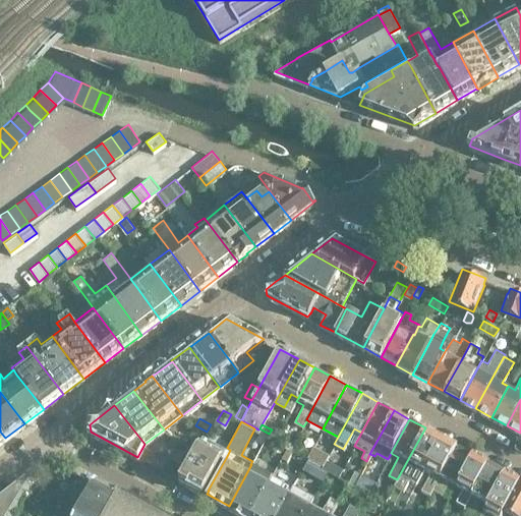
[(394,483),(395,483),(404,489),(416,466),(422,470),(441,437),(425,427),(397,479),(394,483)]
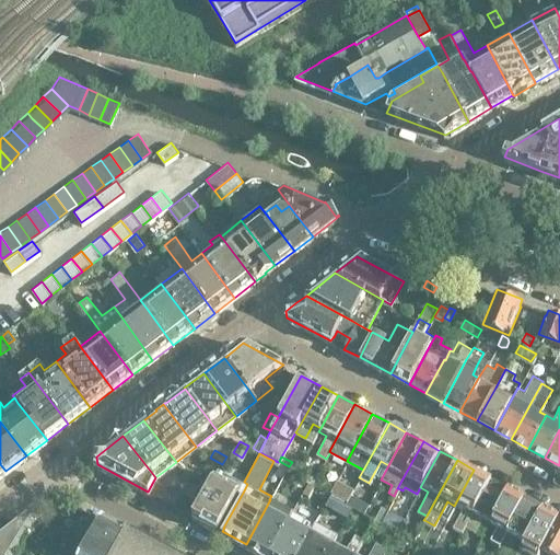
[(282,466),(276,462),(272,467),(279,471),(282,466)]
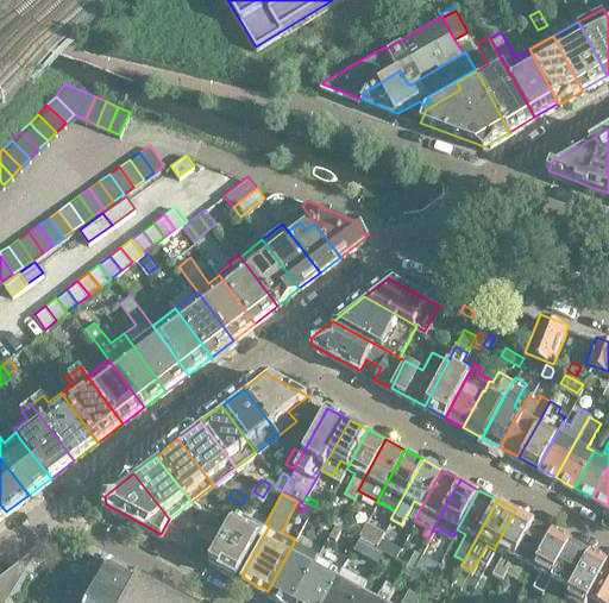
[(231,522),(238,509),(230,504),(221,517),(231,522)]
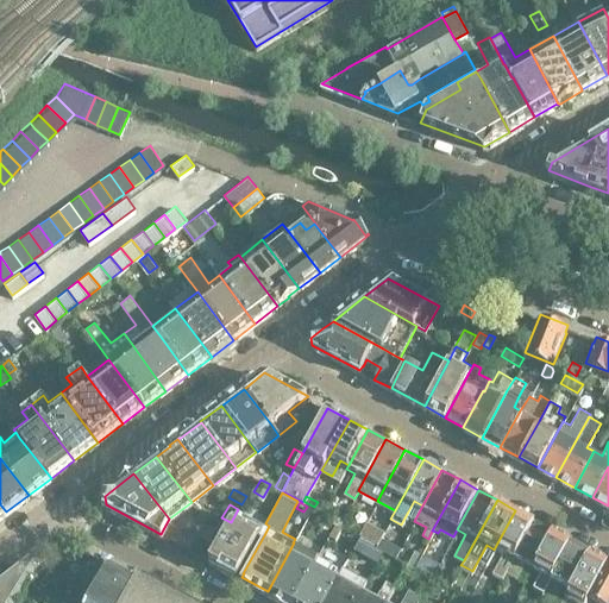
[(212,557),(209,561),(236,576),(239,572),(261,532),(264,525),(238,509),(231,522),(226,531),(212,557)]
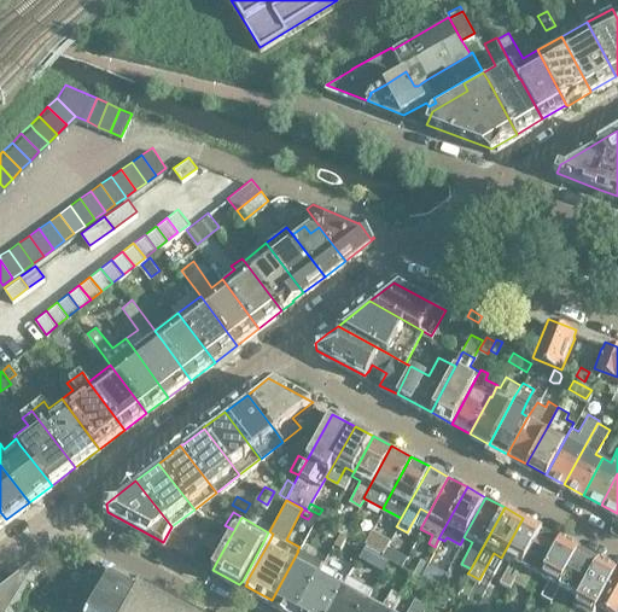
[(523,518),(501,558),(509,563),(500,580),(511,586),(514,580),(542,528),(523,518)]
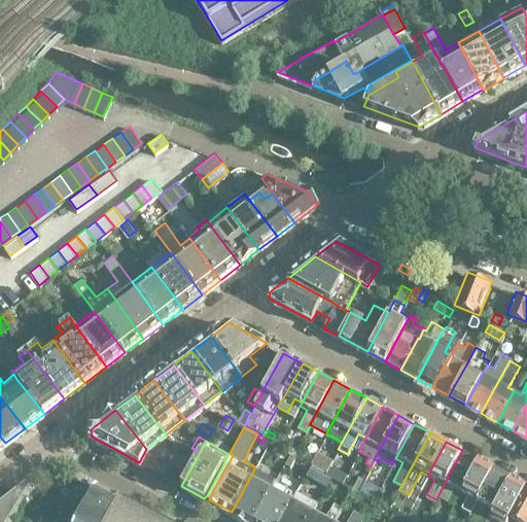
[(438,494),(443,496),(445,492),(450,495),(455,486),(463,490),(479,459),(462,450),(438,494)]
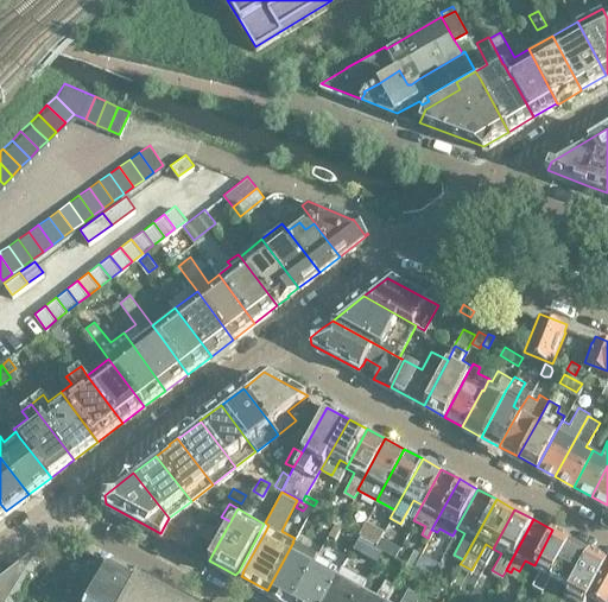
[(329,533),(335,536),(340,526),(334,523),(329,533)]
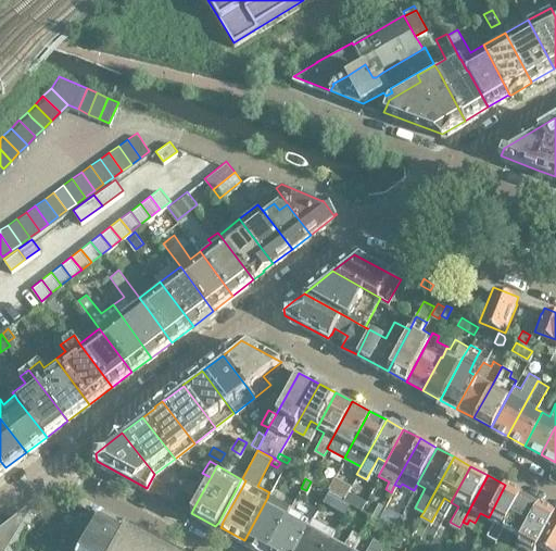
[(200,497),(206,485),(199,479),(191,492),(200,497)]
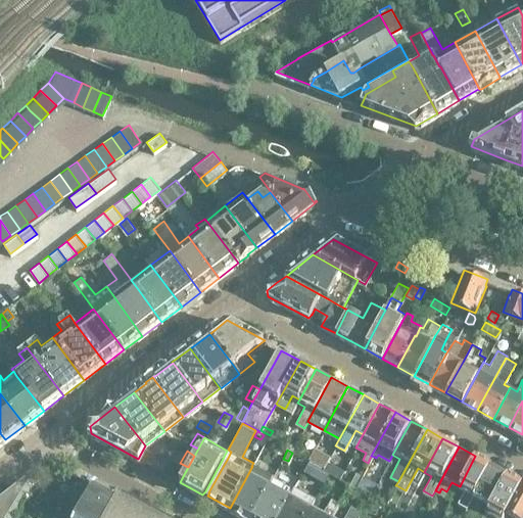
[(328,460),(313,452),(308,460),(323,468),(328,460)]
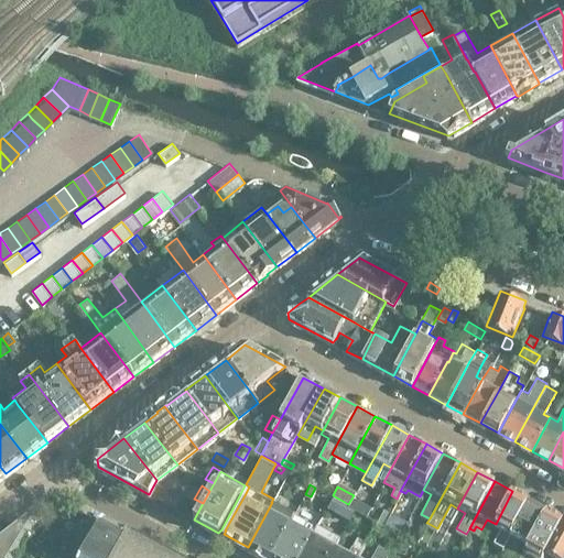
[(512,491),(496,524),(501,527),(494,542),(503,547),(511,533),(510,532),(529,500),(512,491)]
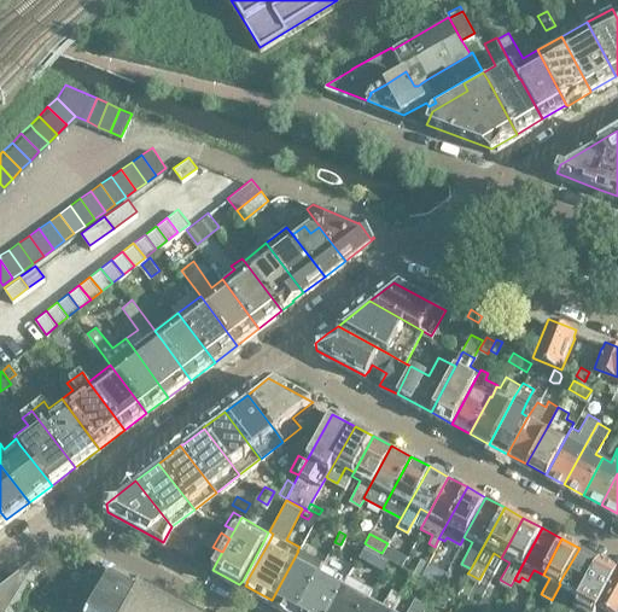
[(58,540),(30,563),(38,571),(69,546),(58,540)]
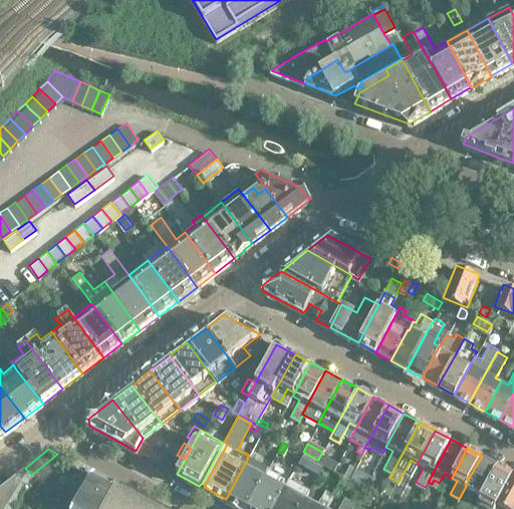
[(177,472),(185,459),(177,455),(167,449),(159,462),(177,472)]
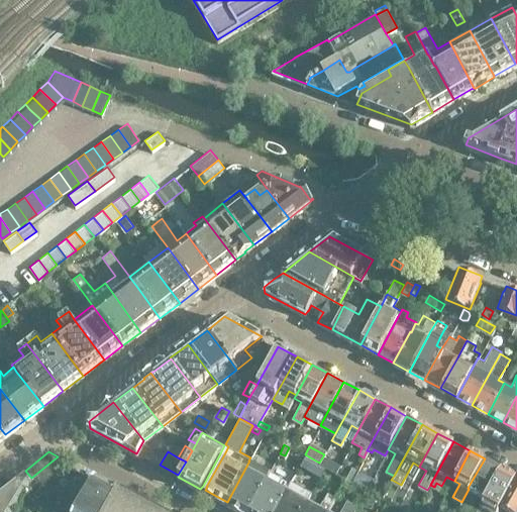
[(306,468),(310,459),(304,455),(299,465),(306,468)]
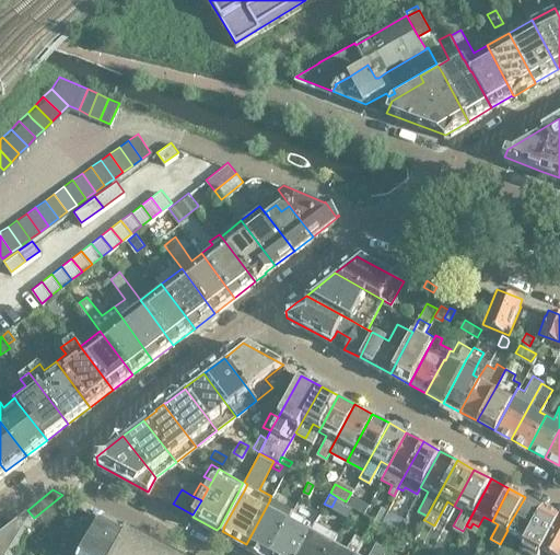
[(370,505),(351,494),(347,501),(365,512),(370,505)]
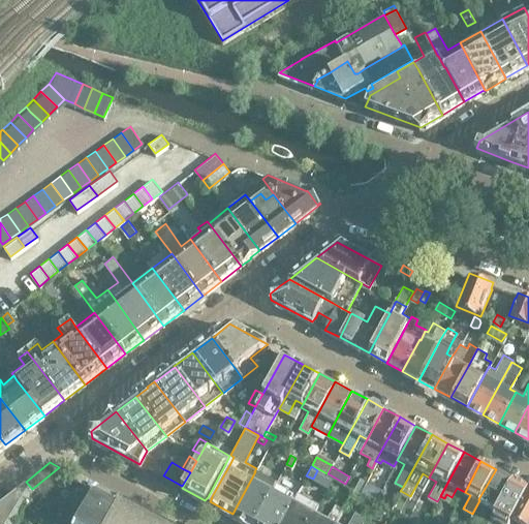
[(255,471),(232,514),(251,523),(253,523),(276,482),(277,482),(282,472),(276,468),(270,479),(255,471)]
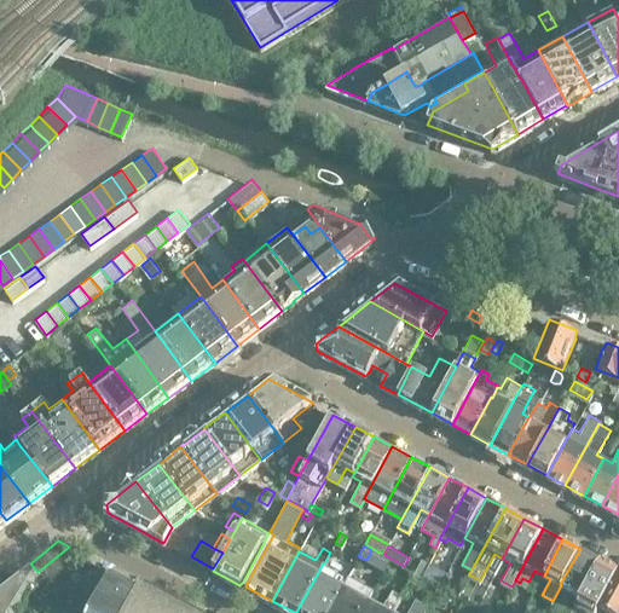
[(561,585),(553,601),(551,602),(562,608),(572,591),(579,595),(599,559),(580,549),(560,584),(561,585)]
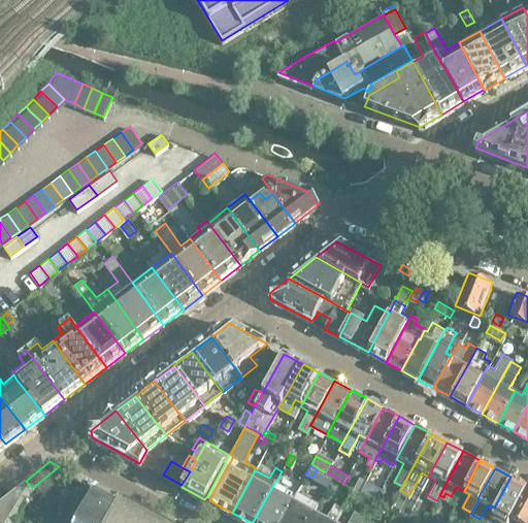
[(70,522),(75,522),(97,488),(72,475),(50,511),(70,522)]
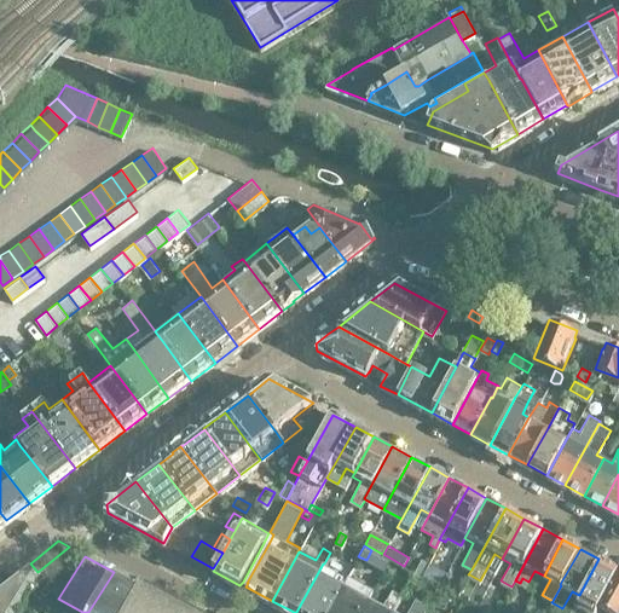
[(427,562),(420,557),(417,564),(409,557),(405,564),(414,570),(421,573),(427,562)]
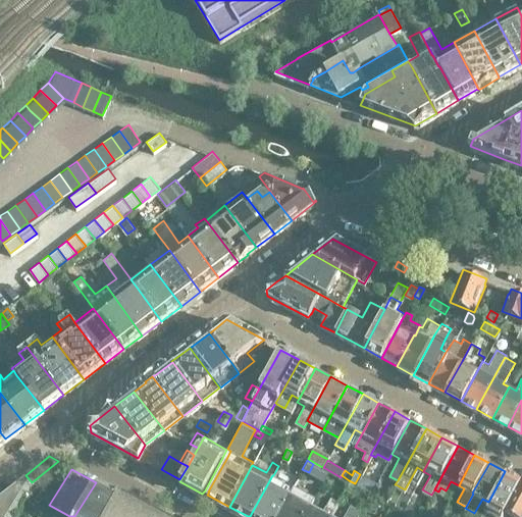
[(505,471),(488,502),(488,505),(494,508),(489,516),(502,516),(504,513),(511,499),(521,480),(505,471)]
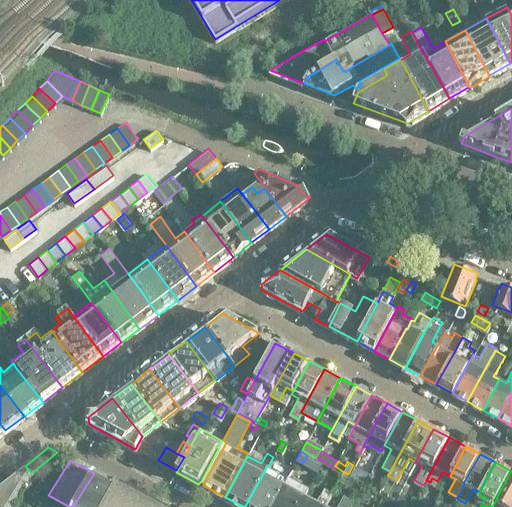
[(25,466),(5,481),(16,497),(31,473),(25,466)]
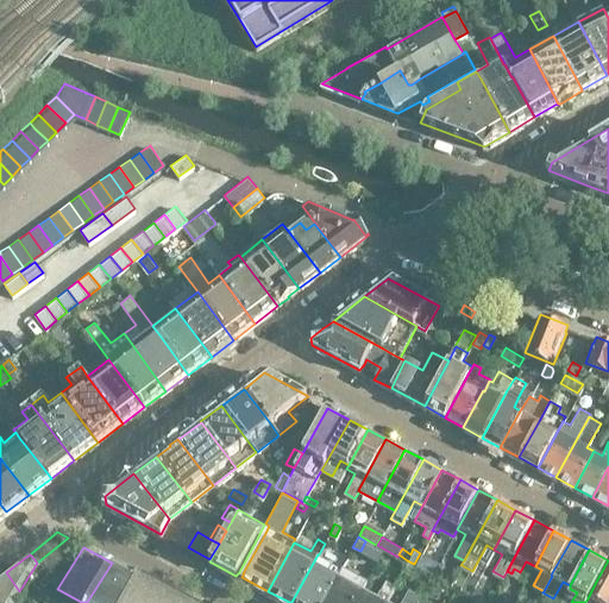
[(318,554),(292,602),(322,602),(343,566),(343,565),(341,566),(319,554),(318,554)]
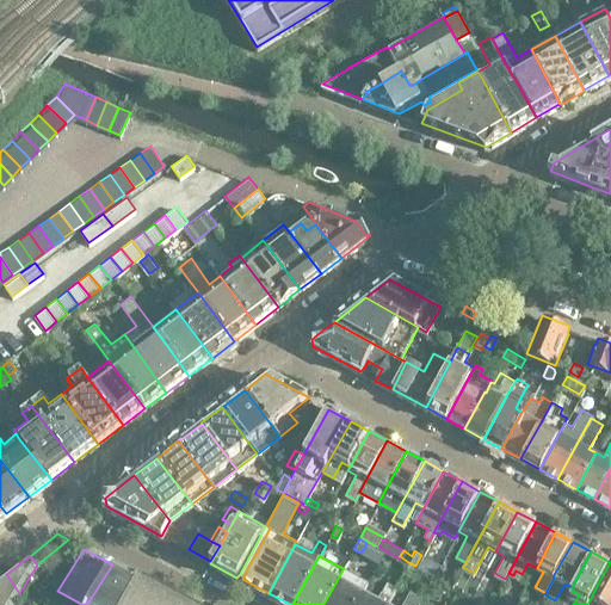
[(438,568),(427,562),(424,568),(434,574),(438,568)]
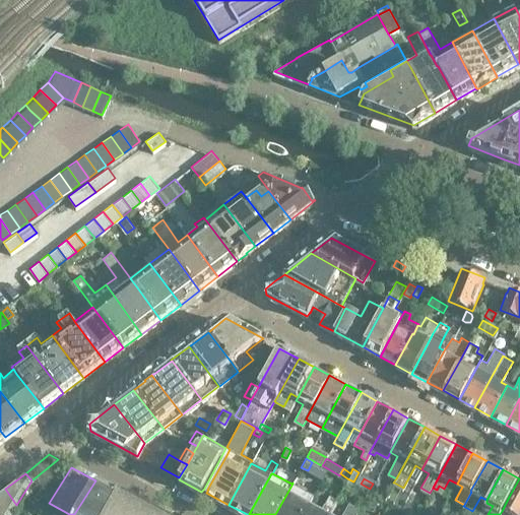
[(502,511),(500,514),(519,514),(519,478),(509,497),(502,511)]
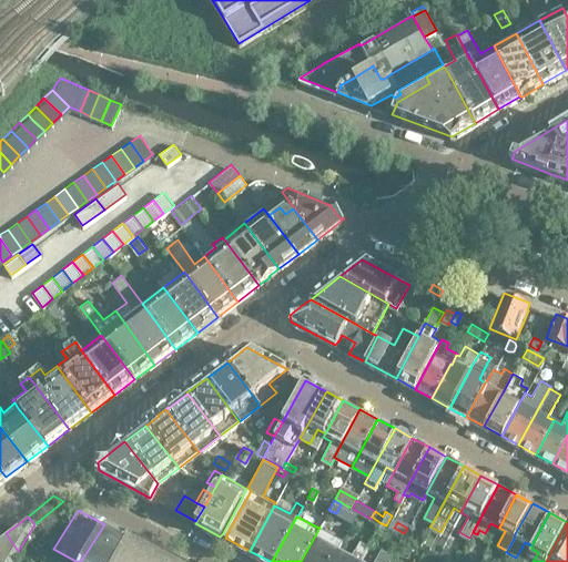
[(113,561),(128,538),(104,524),(81,561),(113,561)]
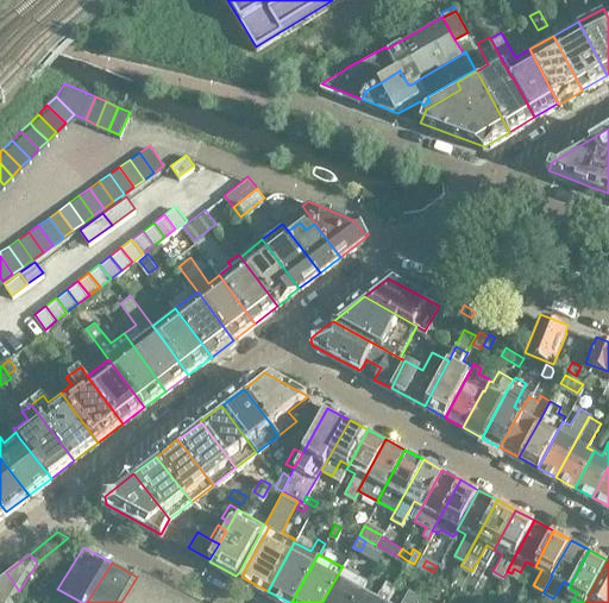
[(343,566),(322,602),(355,602),(362,589),(363,589),(366,580),(371,573),(360,567),(357,573),(343,566)]
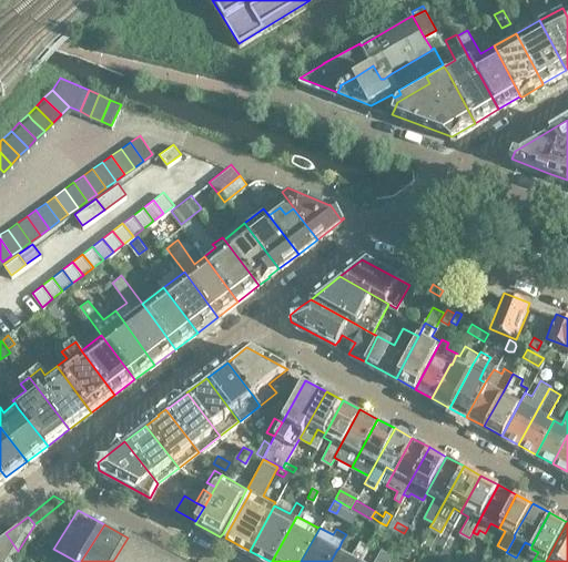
[(6,533),(0,537),(0,561),(10,561),(18,551),(6,533)]
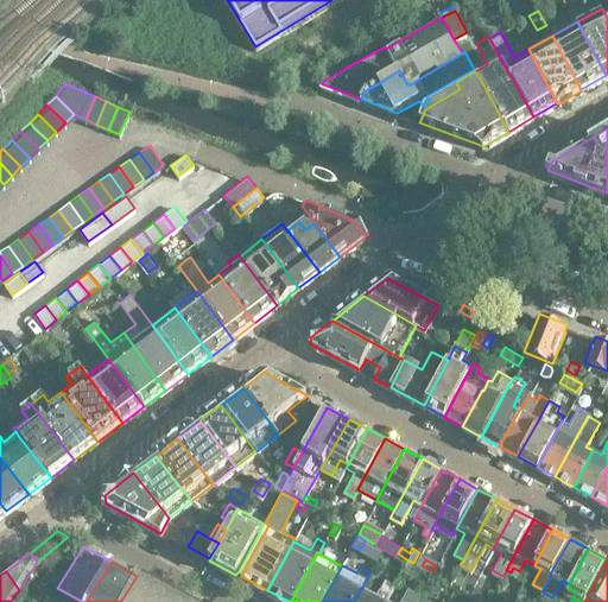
[(190,601),(138,574),(121,601),(190,601)]
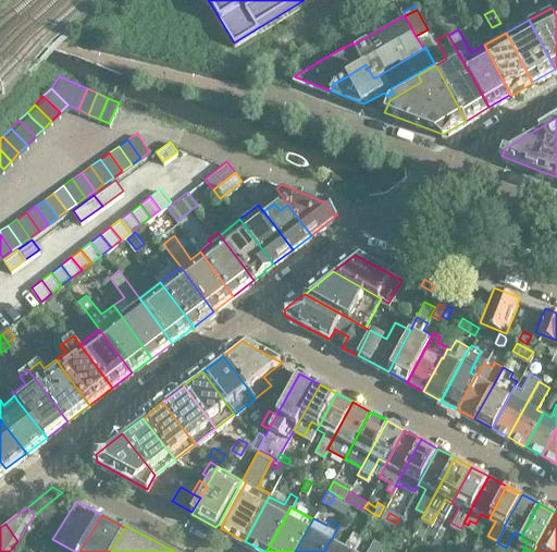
[(353,529),(348,539),(357,543),(362,535),(353,529)]
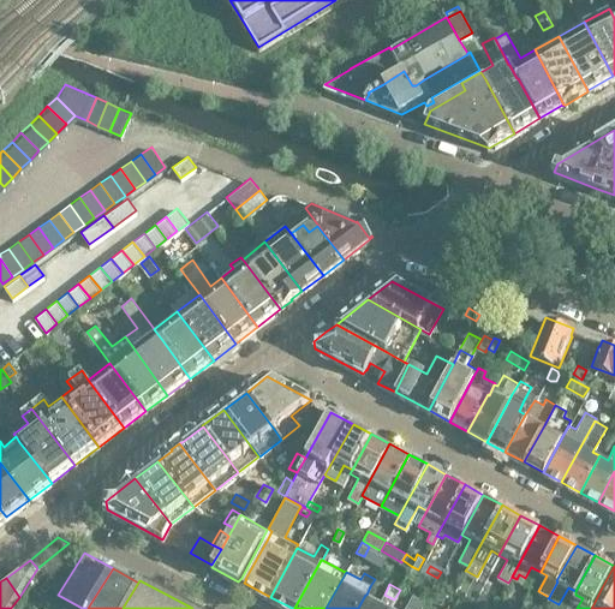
[(365,595),(358,608),(389,608),(395,601),(394,599),(384,595),(370,586),(366,595),(365,595)]
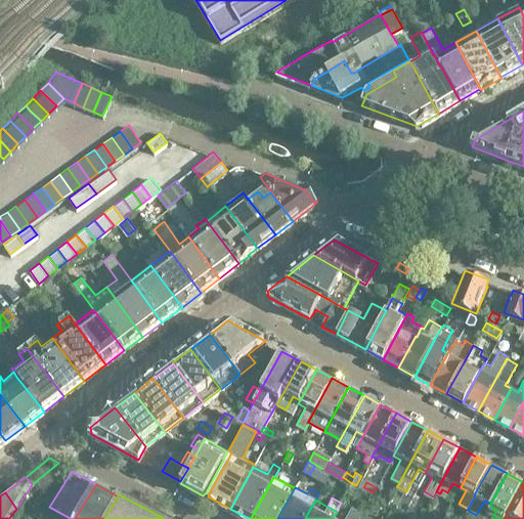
[(337,512),(332,518),(357,518),(362,509),(354,505),(347,518),(337,512)]
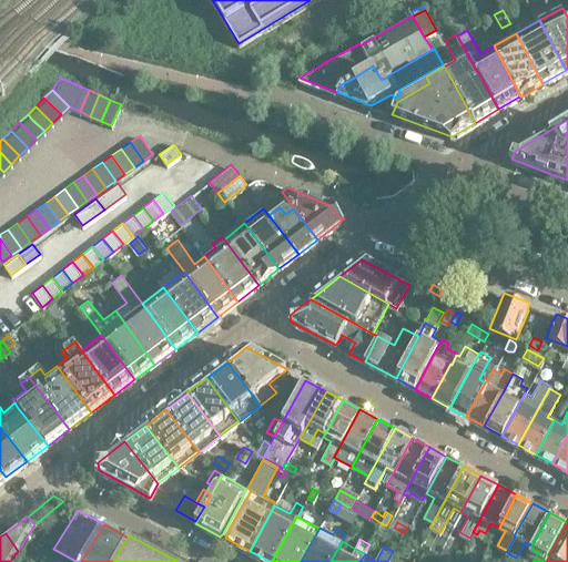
[(454,561),(458,554),(444,547),(439,554),(454,561)]
